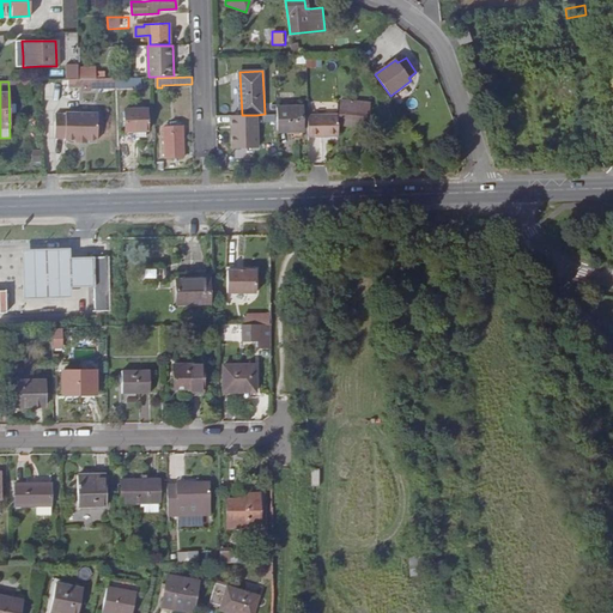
[(62,102),(62,114),(93,114),(93,97),(86,97),(86,101),(62,102)]
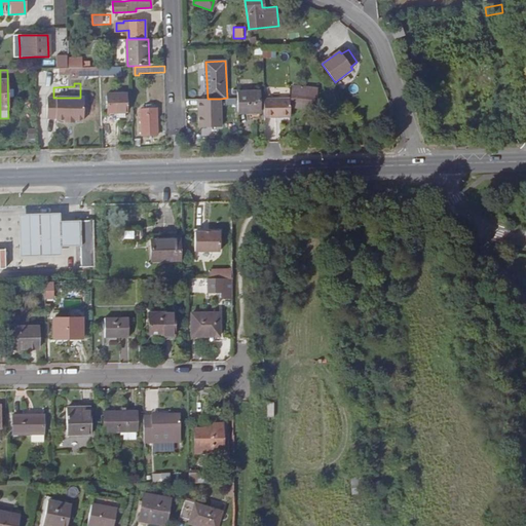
[(294,85),(293,102),(316,104),(318,87),(294,85)]
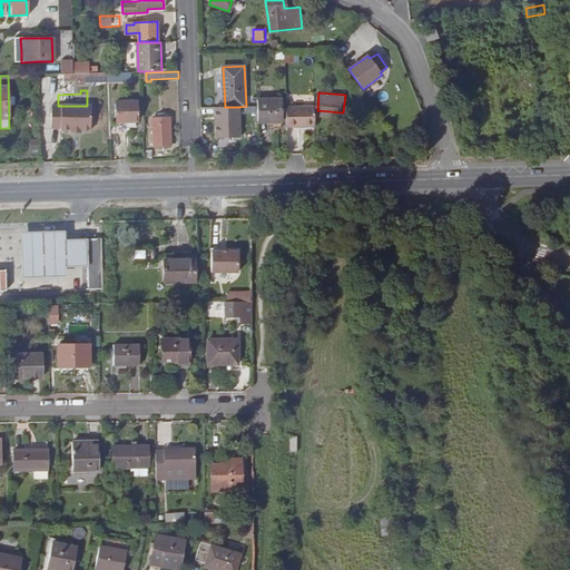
[(257,100),(257,124),(281,123),(281,99),(257,100)]
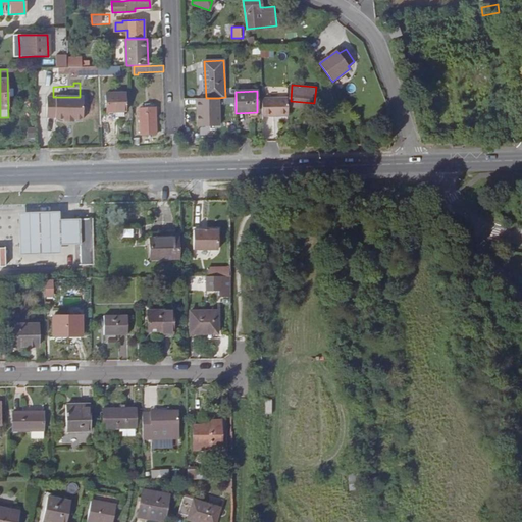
[(107,95),(108,116),(117,116),(117,118),(124,117),(123,113),(125,113),(125,94),(107,95)]
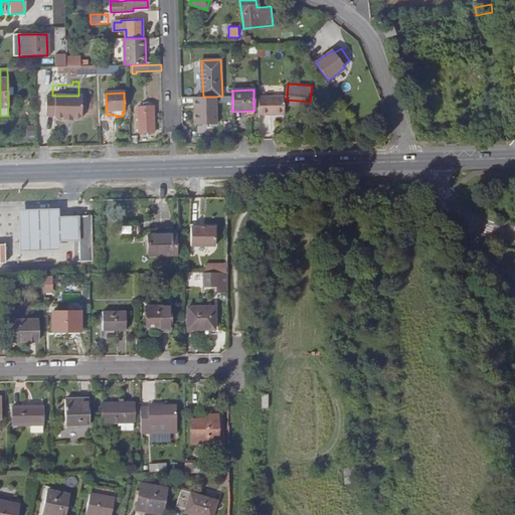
[(258,97),(259,114),(285,113),(285,96),(258,97)]
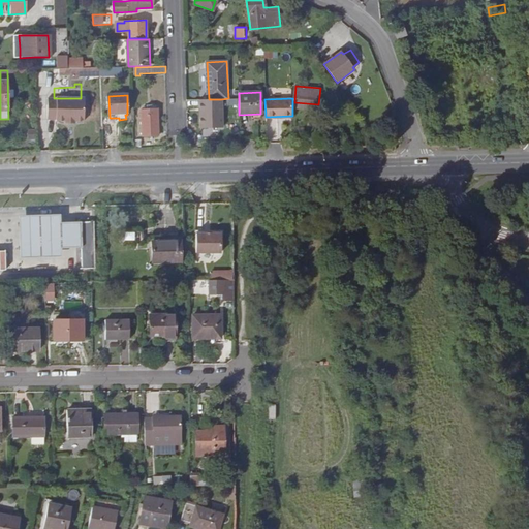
[(57,123),(66,123),(75,123),(85,123),(84,99),(48,100),(49,122),(57,122),(57,123)]
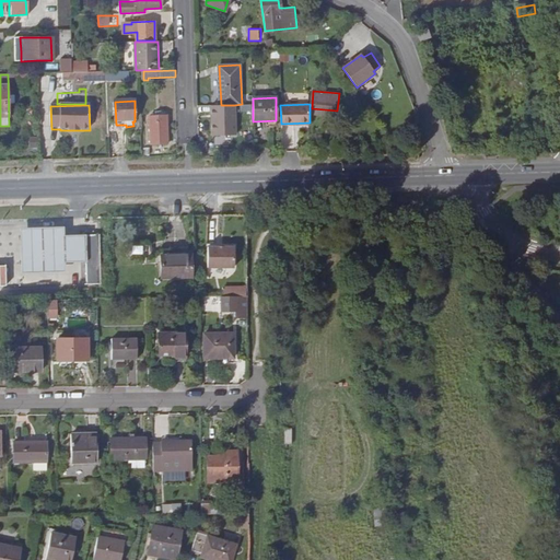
[(221,105),(211,105),(211,135),(235,135),(234,105),(221,105)]
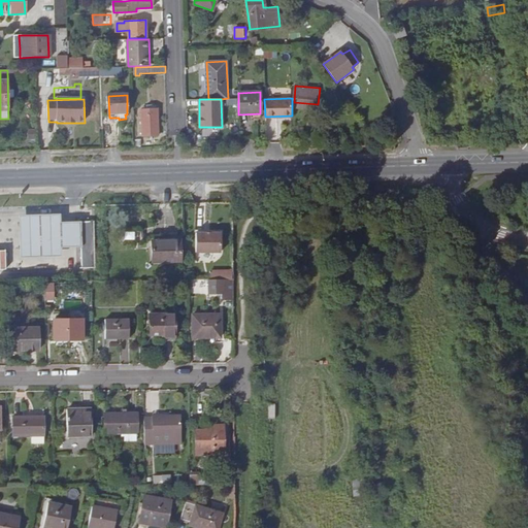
[(158,110),(141,110),(141,137),(158,137),(158,110)]
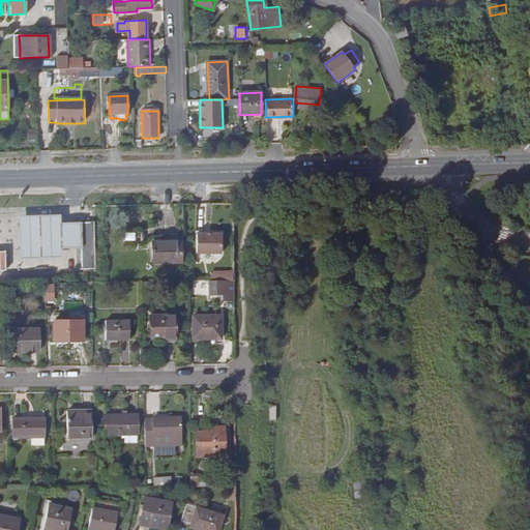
[(37,129),(28,131),(29,140),(39,139),(37,129)]
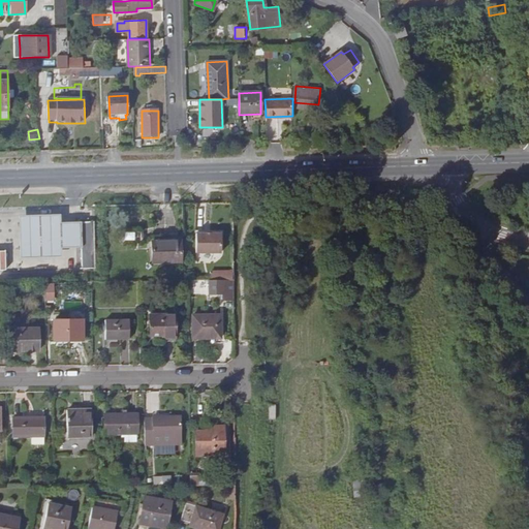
[(79,248),(78,222),(62,223),(61,214),(20,215),(21,257),(62,256),(62,248),(79,248)]
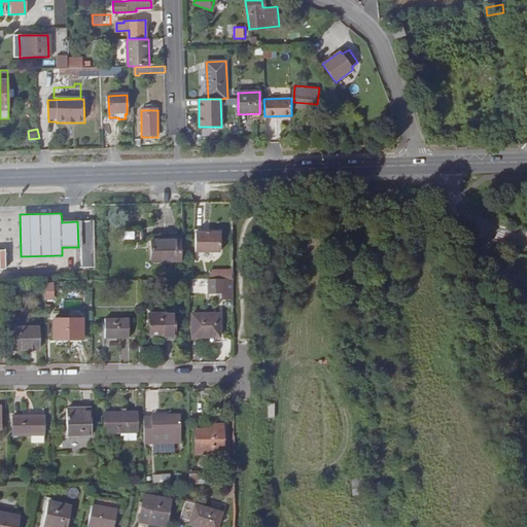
[(94,221),(77,221),(78,247),(78,249),(81,249),(81,268),(96,268),(94,221)]
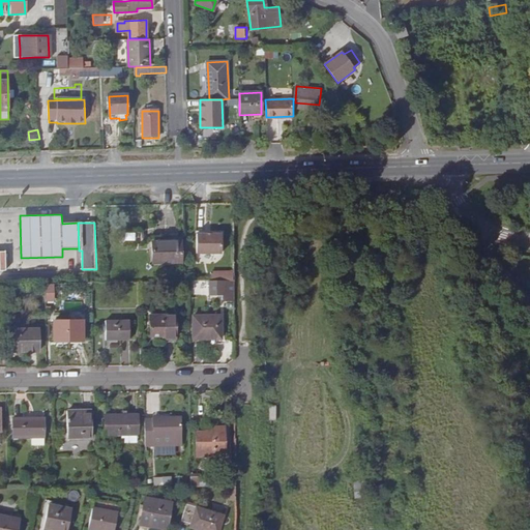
[(143,231),(128,233),(129,242),(144,240),(143,231)]
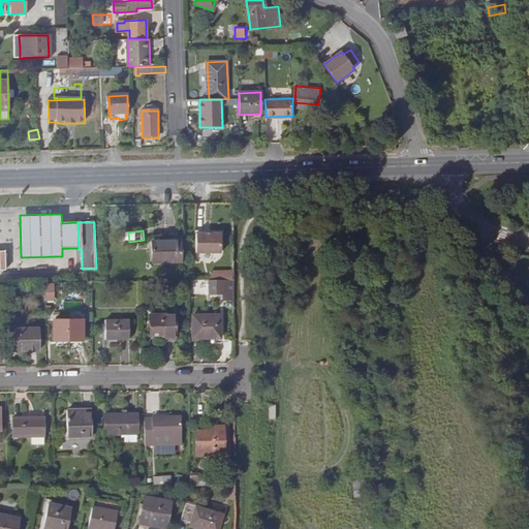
[(221,235),(195,235),(195,255),(221,255),(221,235)]
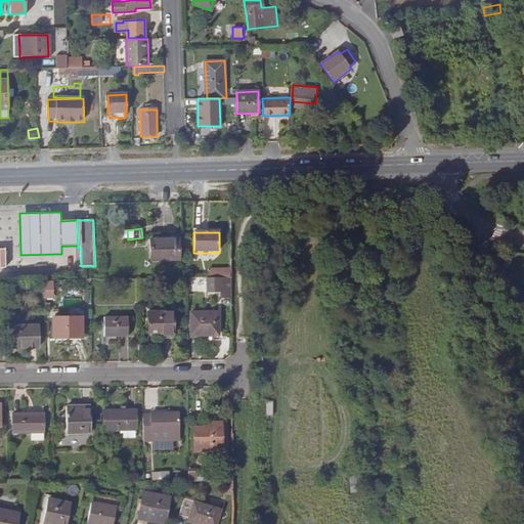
[(179,239),(150,241),(151,261),(180,261),(179,239)]
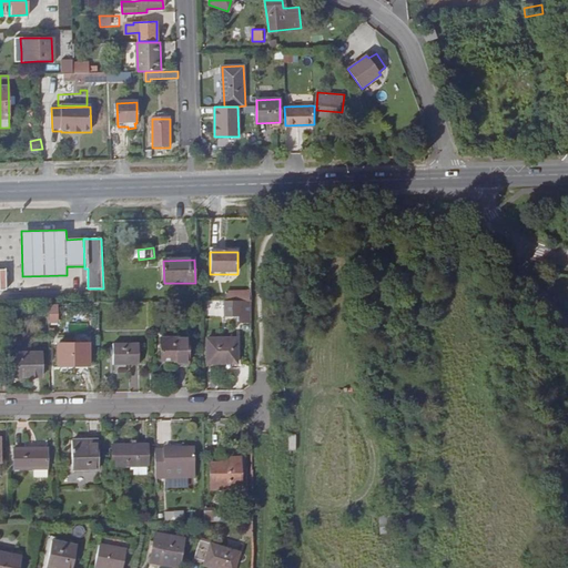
[(226,302),(239,301),(239,292),(226,292),(226,302)]
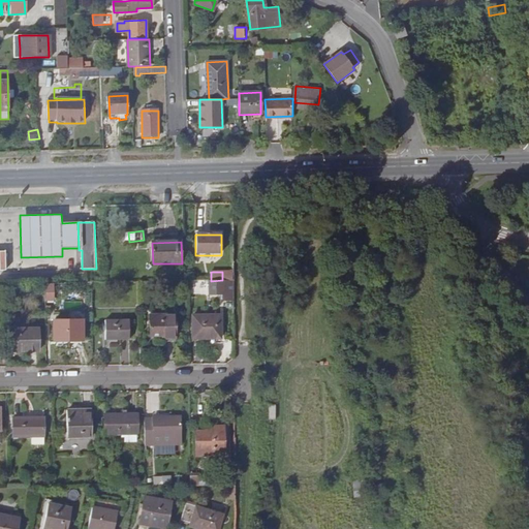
[(234,272),(222,272),(222,280),(224,280),(235,280),(234,272)]
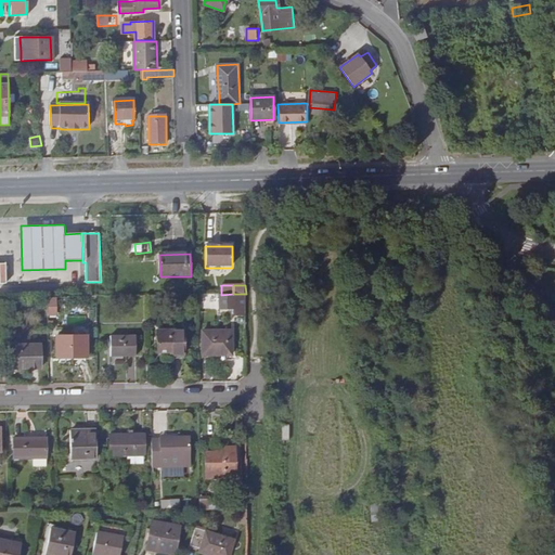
[(235,309),(235,294),(233,294),(221,295),(220,295),(220,309),(235,309)]
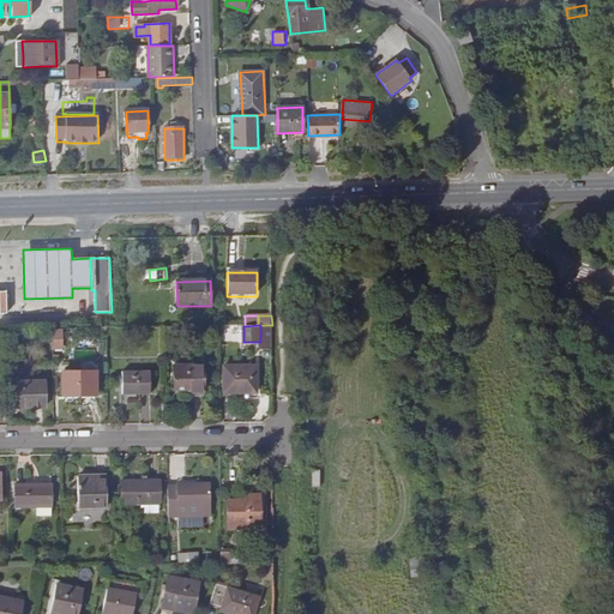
[(272,325),(260,325),(260,342),(272,342),(272,325)]
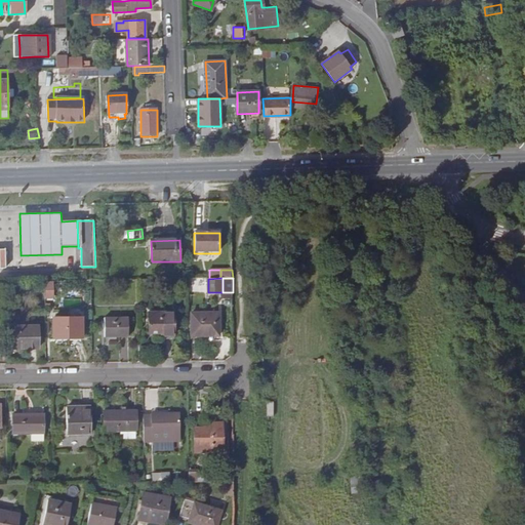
[(174,313),(150,314),(150,334),(162,333),(163,337),(174,336),(174,313)]
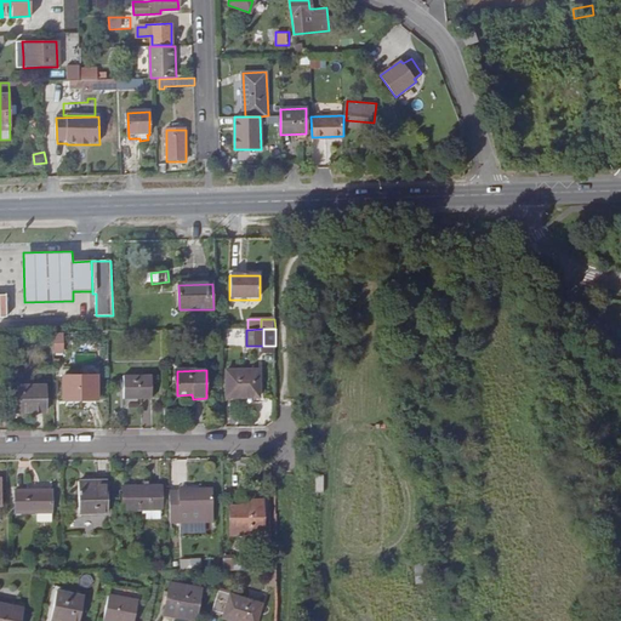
[(226,371),(226,398),(260,398),(258,371),(226,371)]
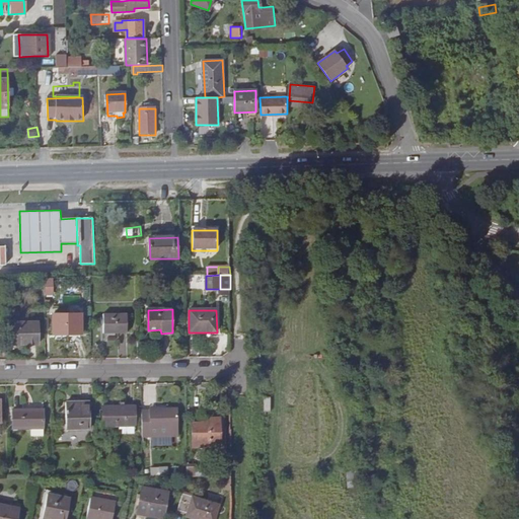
[(102,313),(103,334),(127,332),(127,313),(102,313)]
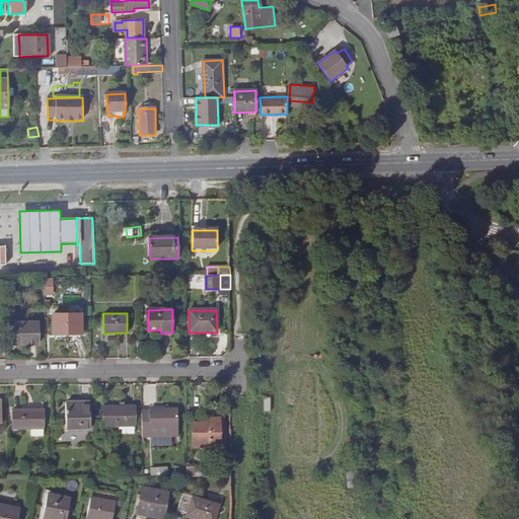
[(57,314),(57,334),(80,334),(80,314),(57,314)]
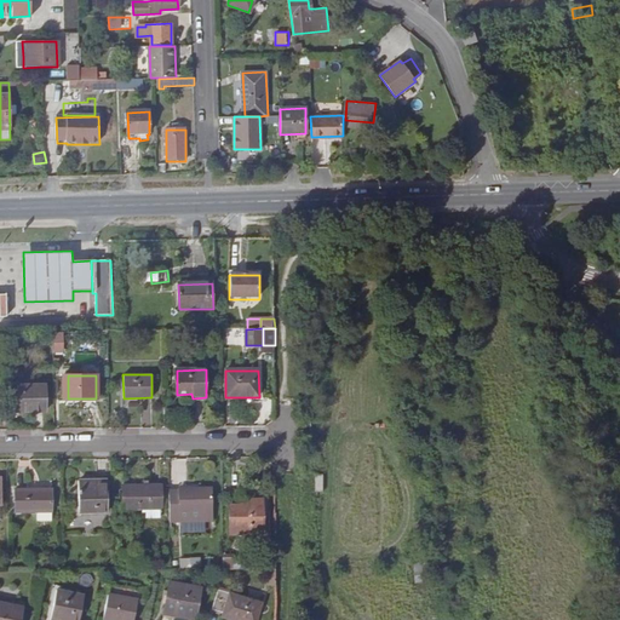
[(16,385),(17,412),(46,412),(45,385),(16,385)]
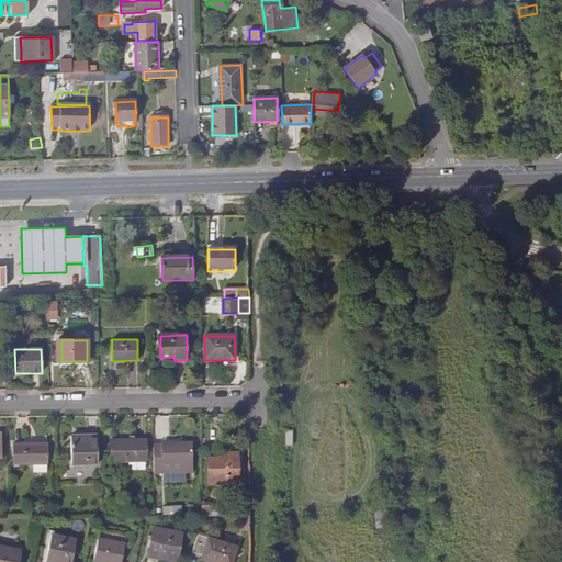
[(149,389),(158,389),(157,371),(149,371),(149,389)]
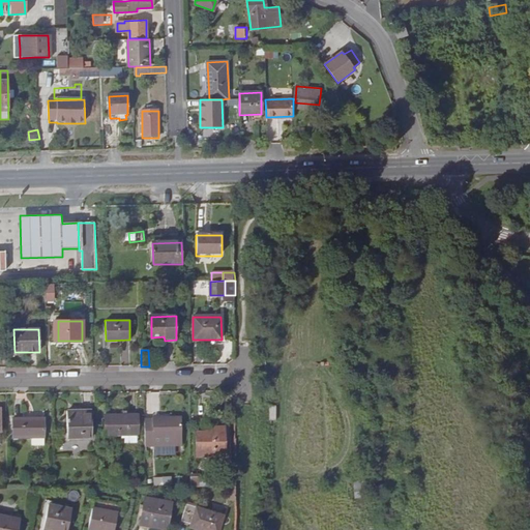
[(92,411),(66,411),(66,434),(80,434),(80,438),(92,438),(92,411)]
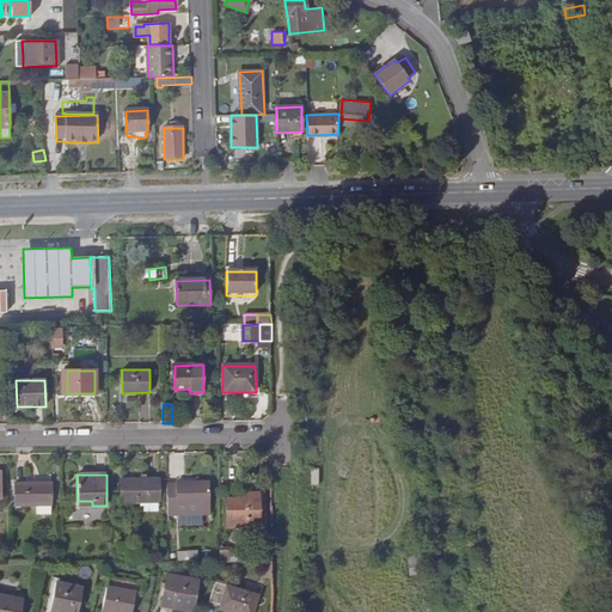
[(159,501),(159,479),(122,479),(122,502),(144,501),(144,510),(159,509),(159,501)]
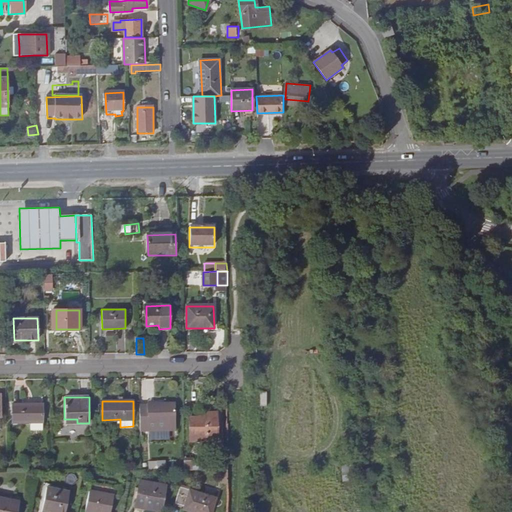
[(13,404),(13,421),(43,421),(42,403),(13,404)]
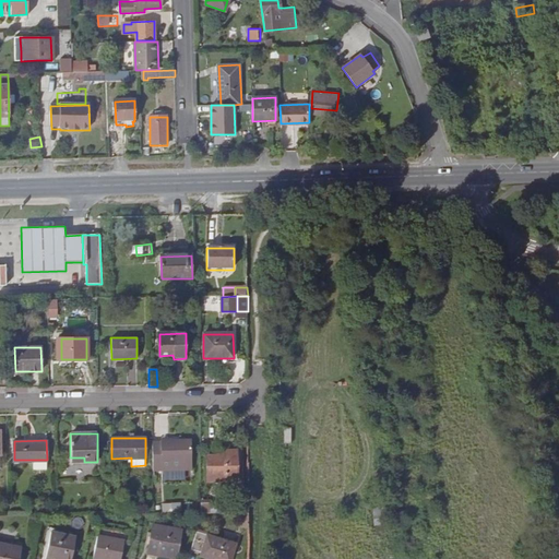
[(161,442),(161,461),(180,461),(191,460),(191,441),(161,442)]
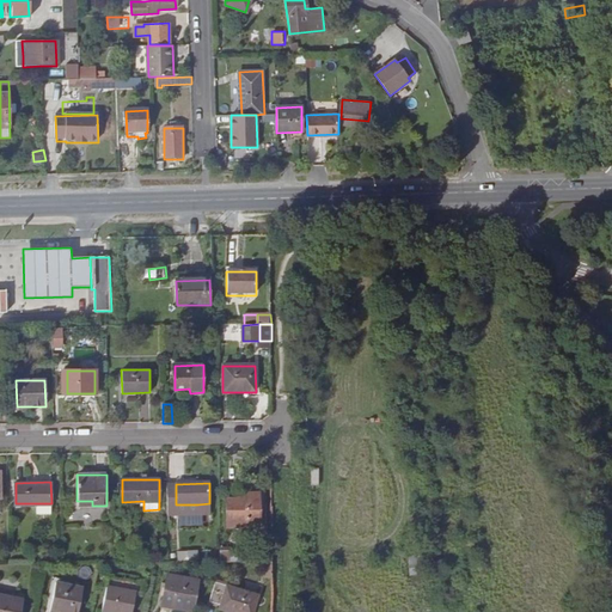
[(227,500),(227,528),(259,527),(259,493),(245,494),(245,500),(227,500)]
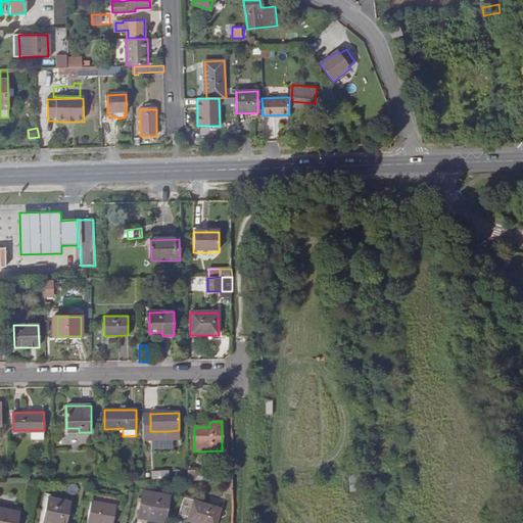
[(153,479),(171,478),(170,470),(152,471),(153,479)]
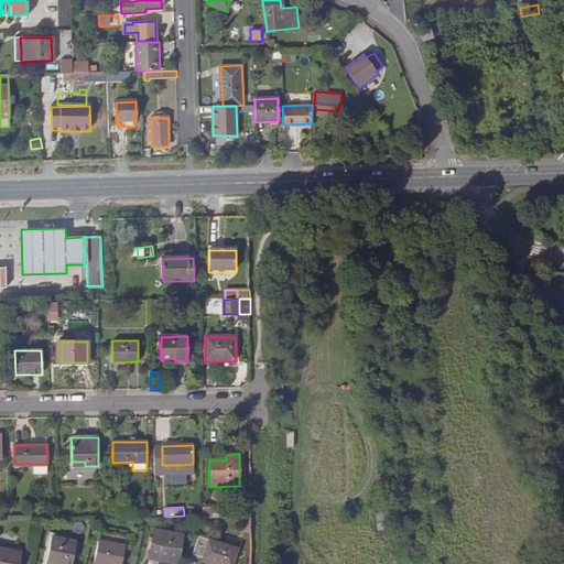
[(154,531),(149,557),(177,563),(182,535),(154,531)]
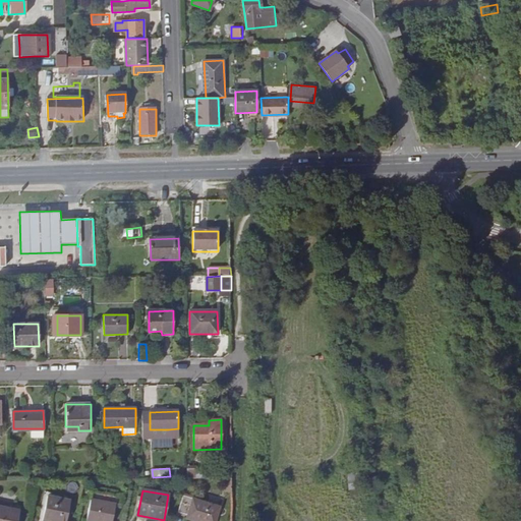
[(182,496),(177,515),(200,520),(216,520),(220,506),(182,496)]
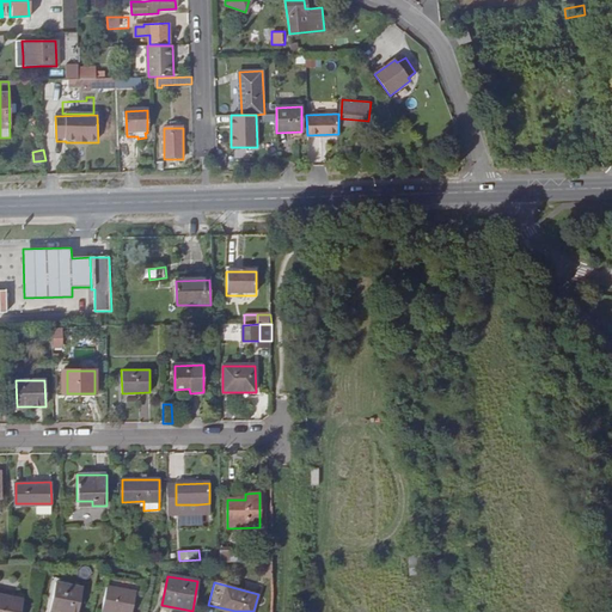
[(106,586),(102,611),(132,611),(135,592),(106,586)]
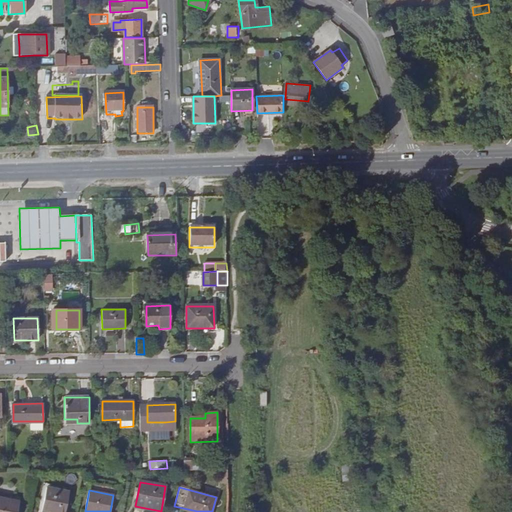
[(42,492),(41,511),(64,511),(66,493),(42,492)]
